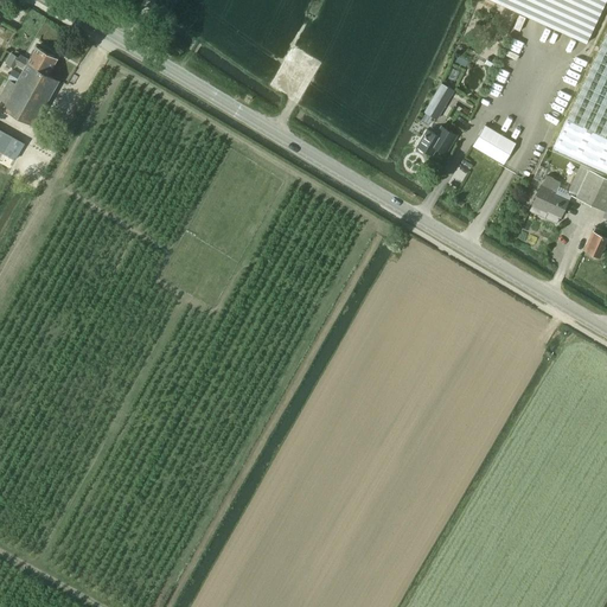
[(490,0),(491,0),(586,44),(606,0),(490,0)]
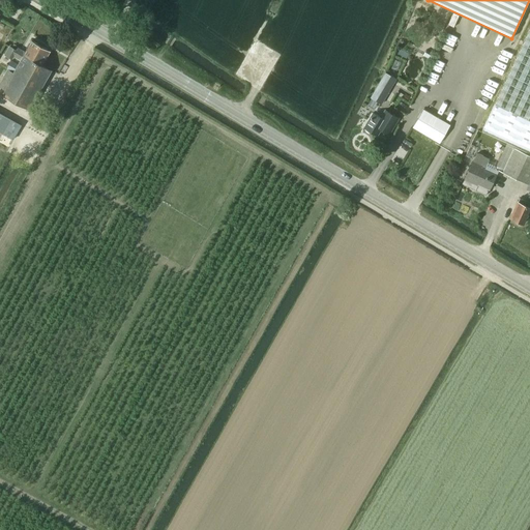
[(529,30),(482,133),(506,143),(494,169),(529,184),(529,181),(529,30)]
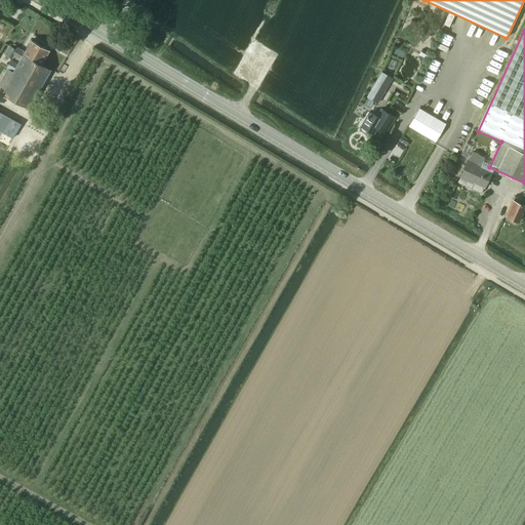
[(0,85),(4,88),(2,92),(29,108),(50,70),(41,65),(49,50),(32,40),(25,51),(17,47),(16,49),(10,46),(5,54),(11,58),(13,55),(21,59),(17,65),(10,61),(6,68),(8,69),(0,82),(0,85)]
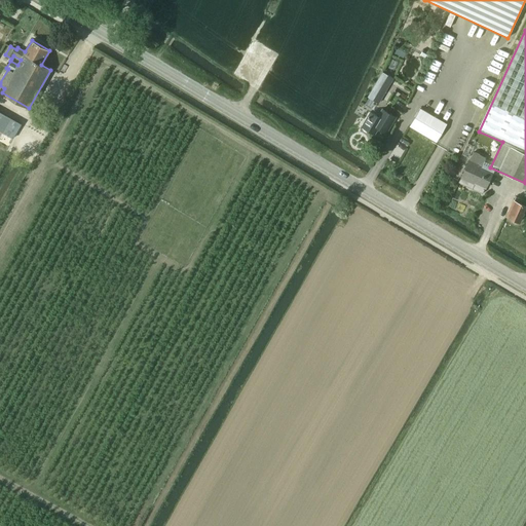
[(423,49),(420,55),(425,59),(428,52),(423,49)]
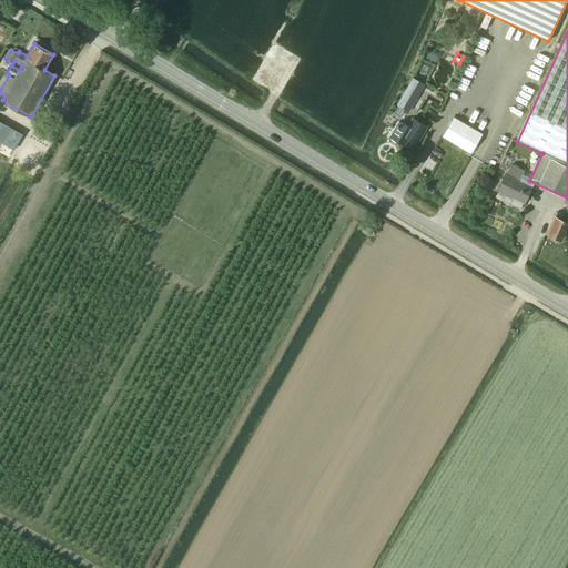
[(413,78),(396,104),(409,112),(417,98),(411,94),(419,81),(413,78)]
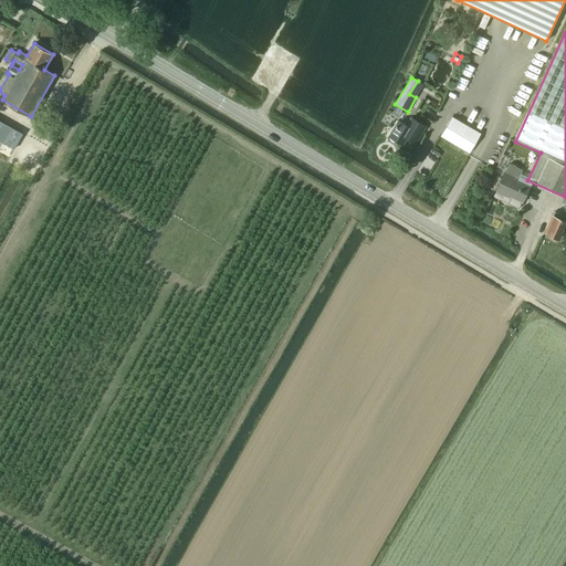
[(399,121),(390,136),(390,139),(396,143),(399,142),(402,143),(406,136),(416,143),(426,125),(411,116),(407,124),(399,121)]
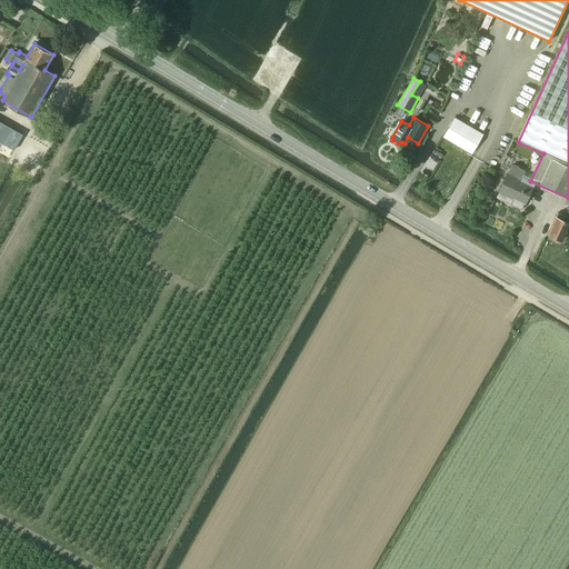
[(455,117),(442,137),(471,153),(483,133),(455,117)]
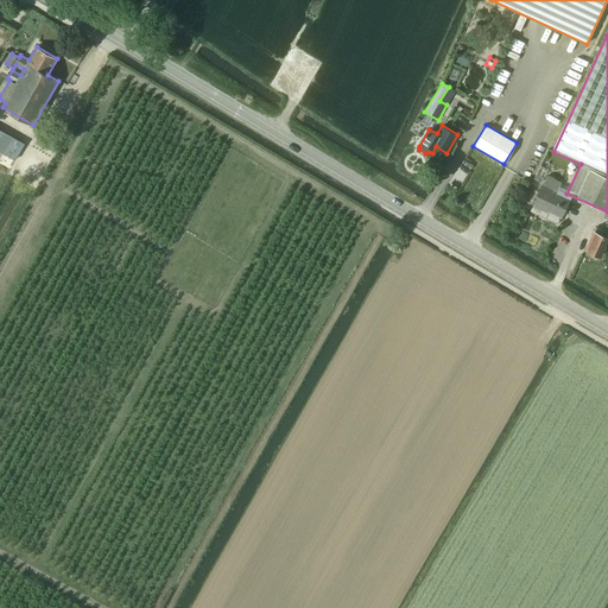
[(24,144),(0,130),(0,146),(17,157),(24,144)]
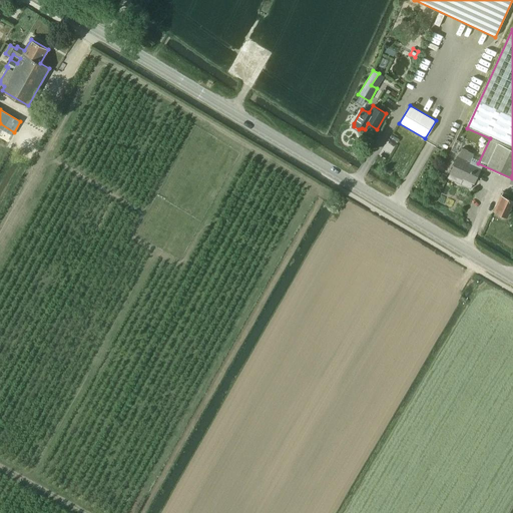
[(44,117),(38,114),(29,130),(35,133),(44,117)]
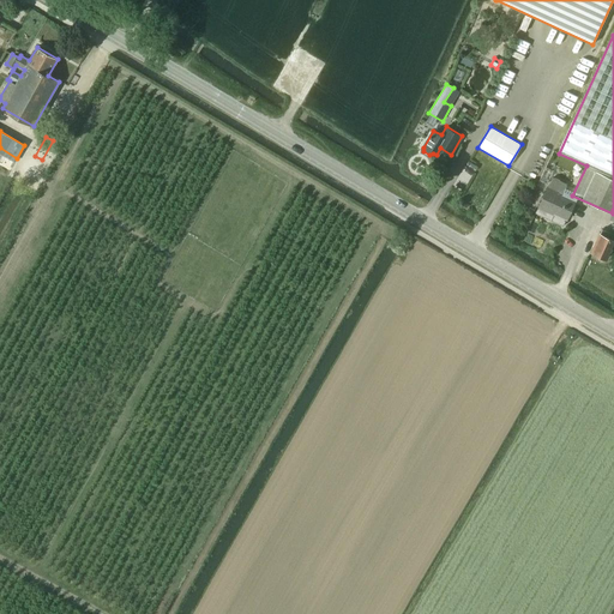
[(34,160),(25,175),(34,180),(42,163),(34,160)]
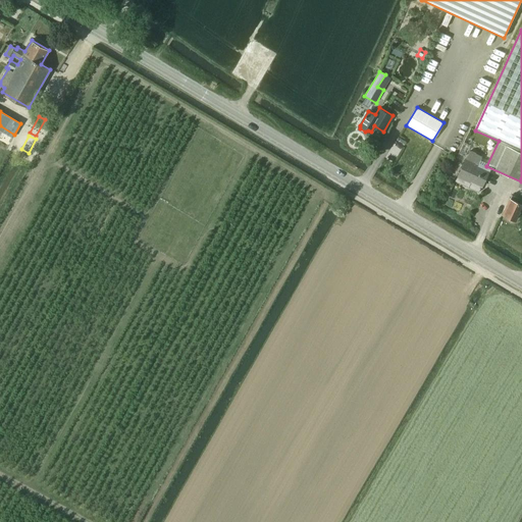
[(470,151),(456,181),(478,192),(488,171),(476,166),(481,156),(470,151)]
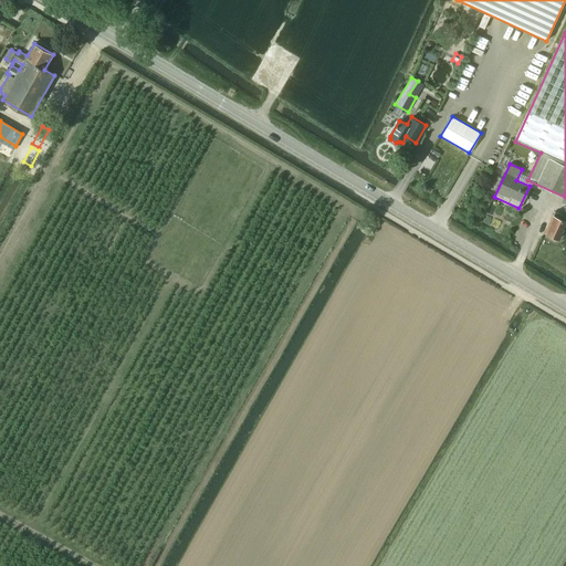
[(565,216),(555,211),(546,233),(551,234),(552,238),(556,240),(558,238),(559,239),(565,222),(565,216)]
